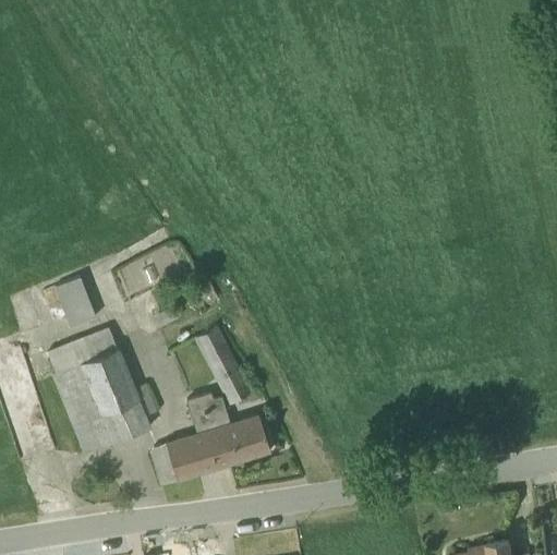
[(80,272),(52,281),(68,326),(95,317),(80,272)]
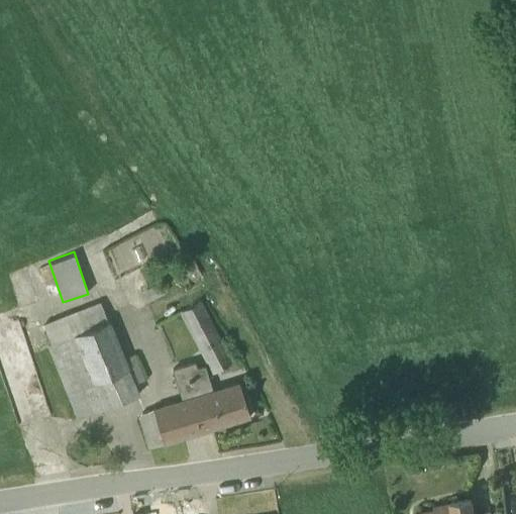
[(102,303),(40,326),(76,420),(137,398),(132,385),(142,381),(133,354),(123,358),(102,303)]
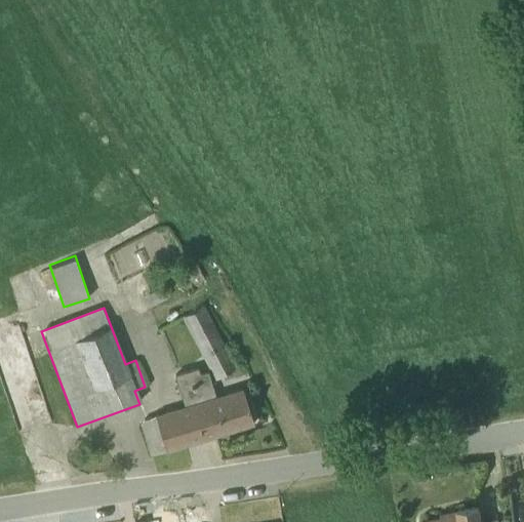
[(236,369),(204,310),(184,320),(215,380),(236,369)]
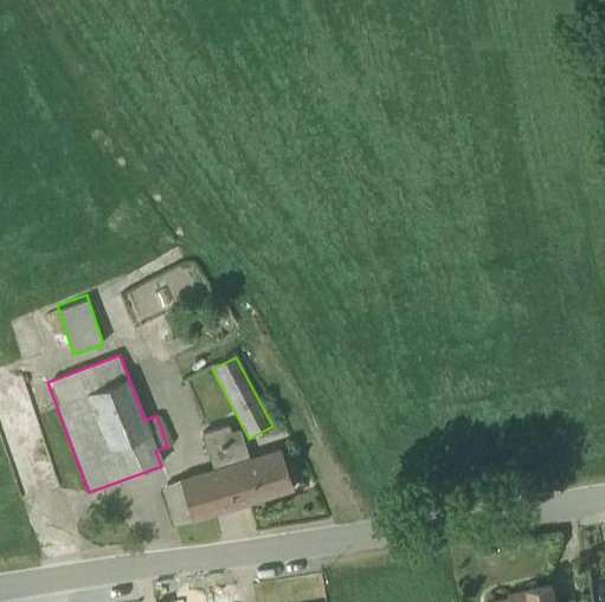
[(174,528),(291,490),(278,450),(248,459),(238,429),(232,431),(230,426),(201,435),(213,471),(161,487),(174,528)]
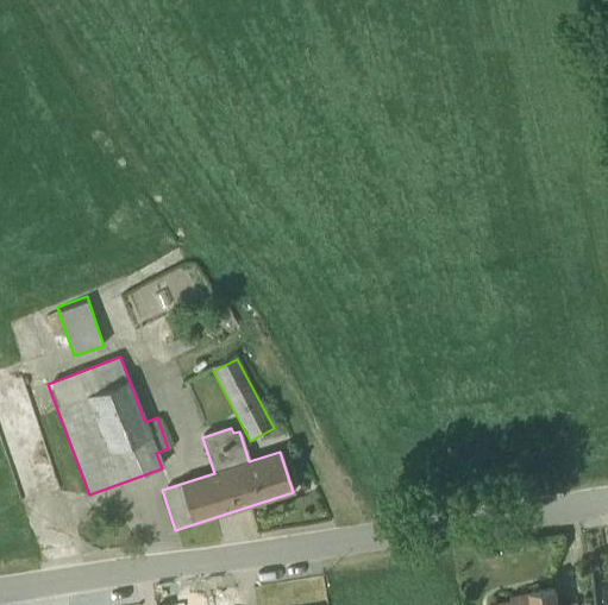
[(534,599),(501,604),(559,604),(557,588),(533,592),(534,599)]
